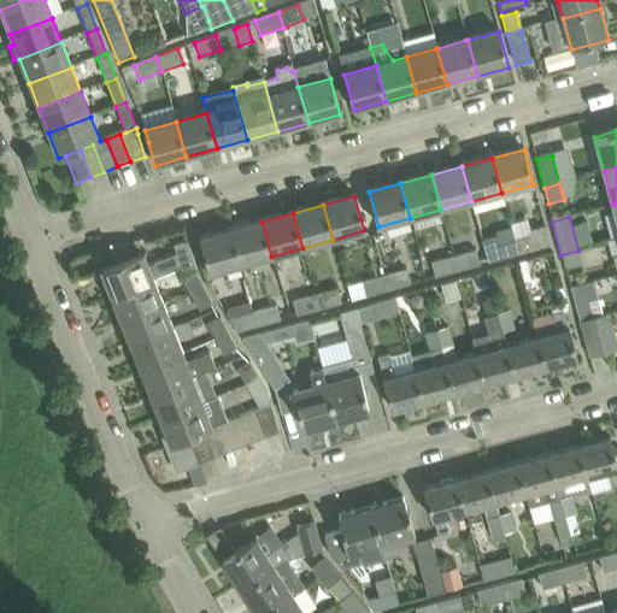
[(231,230),(241,265),(271,257),(262,222),(231,230)]
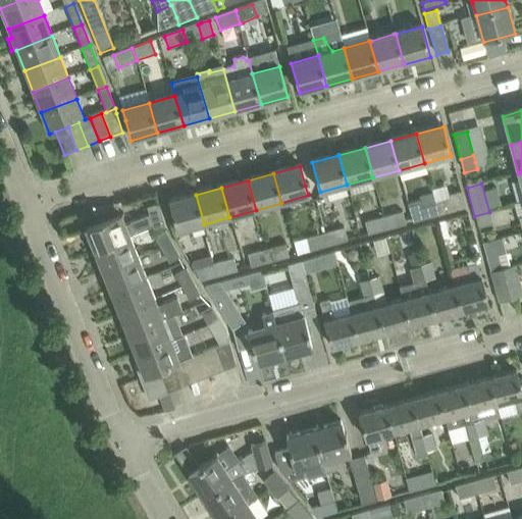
[(450,200),(436,204),(439,216),(466,209),(461,193),(449,196),(450,200)]
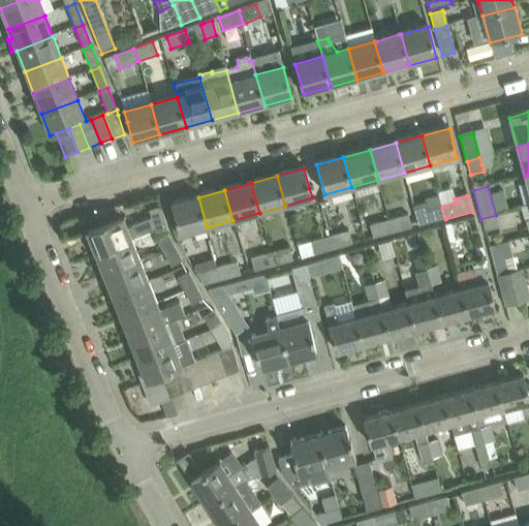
[(198,197),(172,205),(180,235),(207,227),(198,197)]
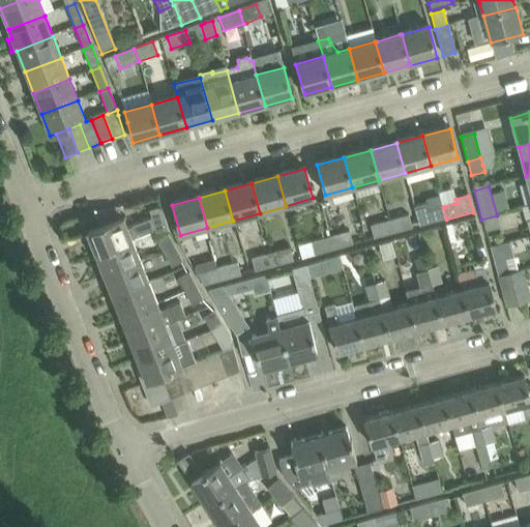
[(419,228),(420,227),(446,220),(443,207),(430,210),(428,204),(414,208),(419,228)]
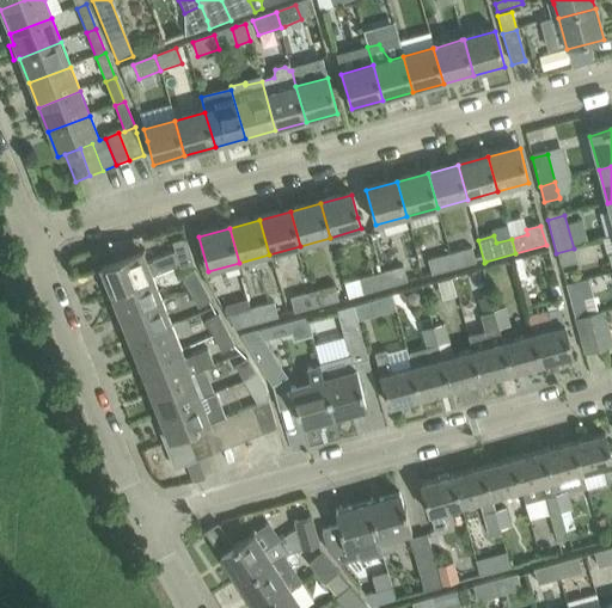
[(194,265),(187,240),(172,244),(175,252),(153,262),(153,263),(147,265),(142,252),(101,269),(110,294),(152,277),(178,266),(178,270),(194,265)]
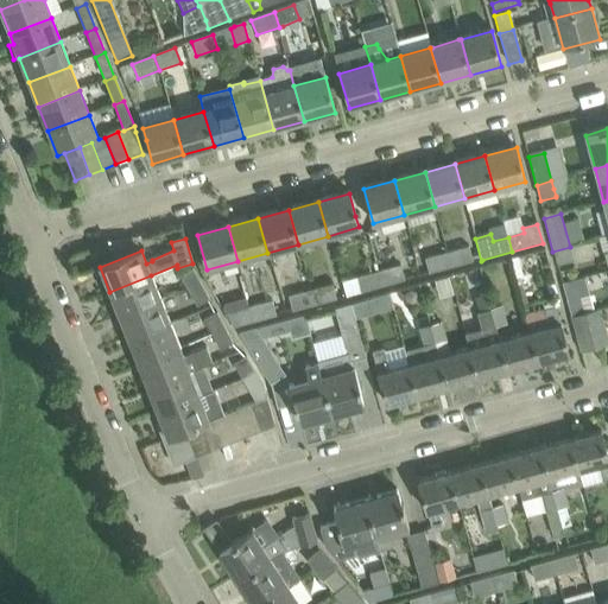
[(574,262),(570,247),(552,252),(557,267),(574,262)]
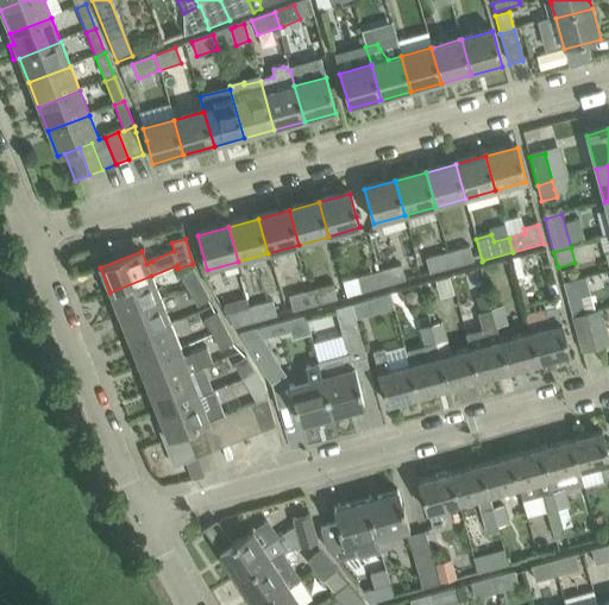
[(449,254),(452,269),(473,263),(469,249),(449,254)]
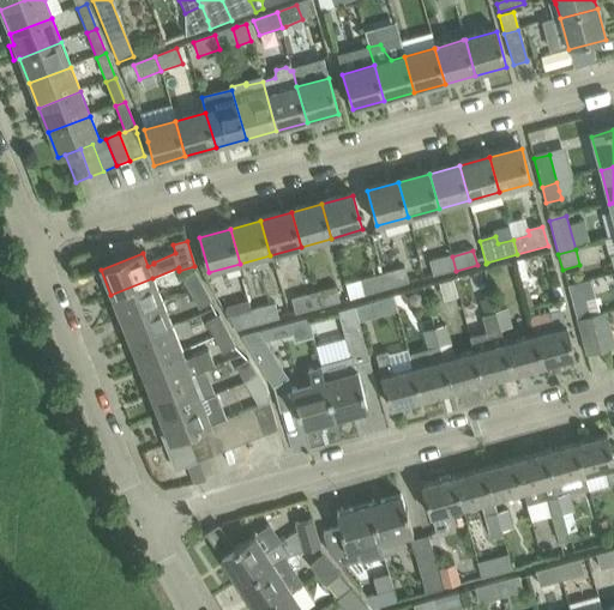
[(433,277),(456,271),(452,257),(429,263),(433,277)]
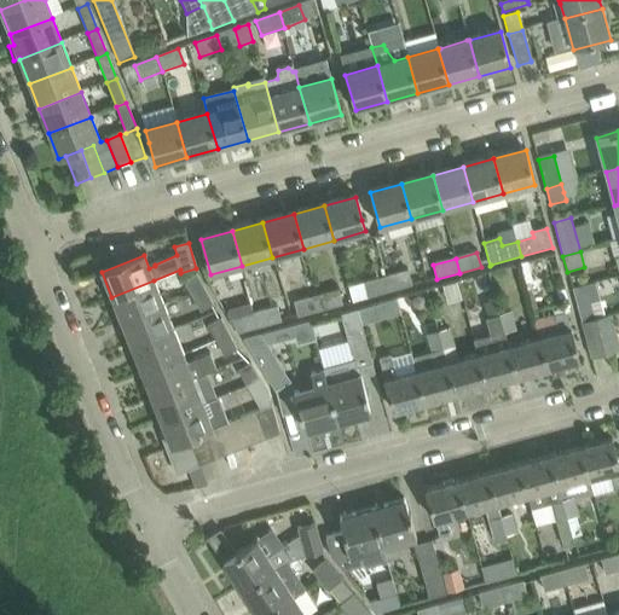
[(389,293),(412,286),(408,272),(385,278),(389,293)]
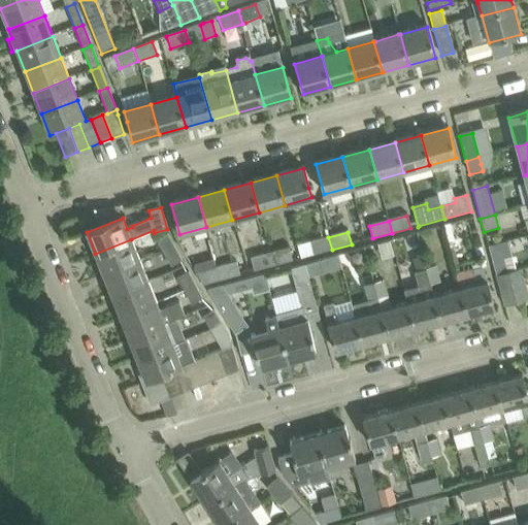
[(156,241),(163,254),(174,248),(167,235),(156,241)]
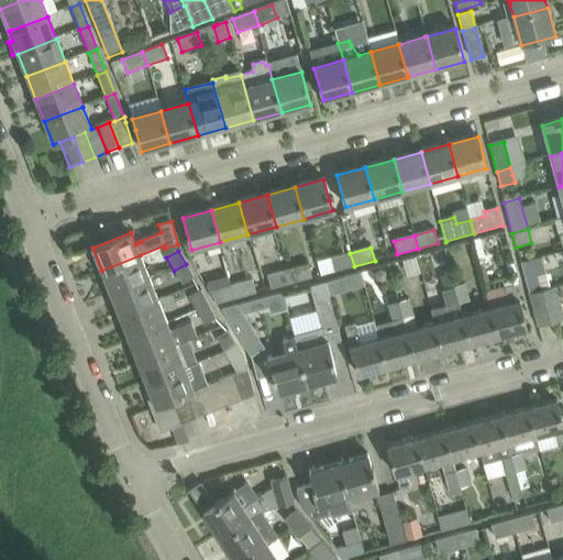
[(354,266),(350,253),(330,259),(334,272),(354,266)]
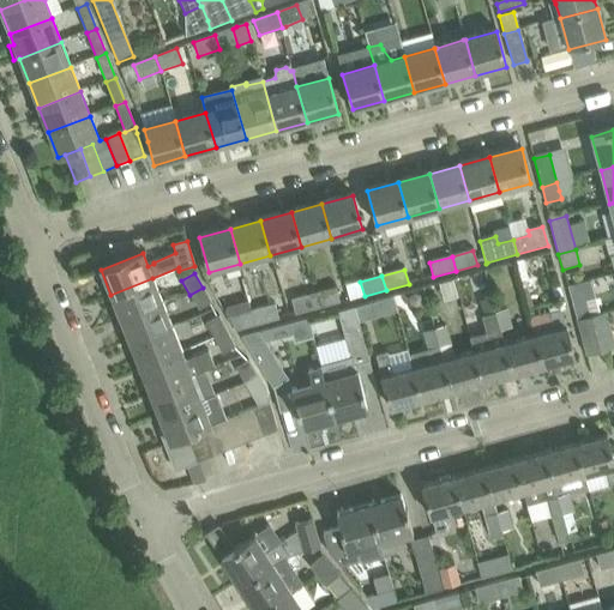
[(152,278),(110,295),(120,320),(163,303),(152,278)]
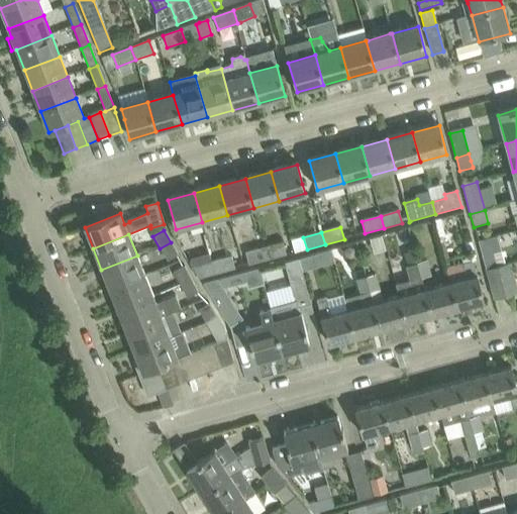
[(197,280),(216,275),(213,262),(211,262),(204,235),(184,241),(190,267),(196,278),(196,277),(197,280)]
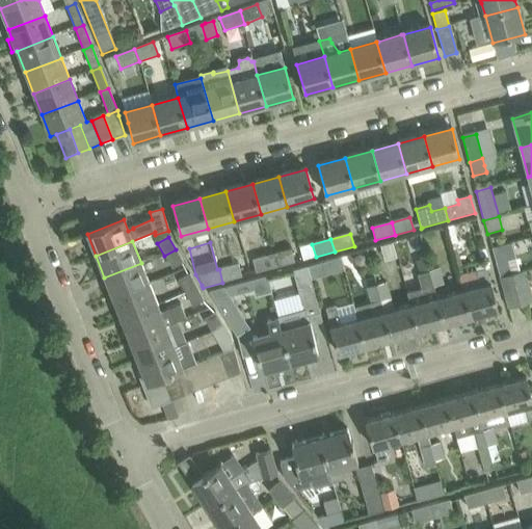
[(501,279),(520,273),(515,259),(514,260),(507,254),(505,245),(494,248),(501,279)]
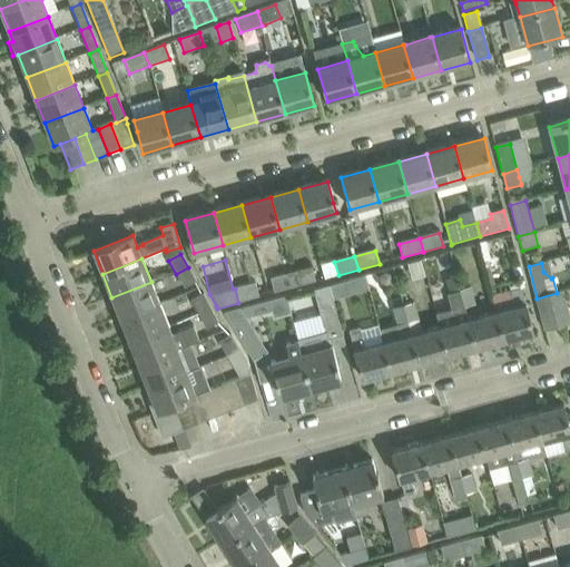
[(197,282),(188,267),(176,274),(185,289),(197,282)]
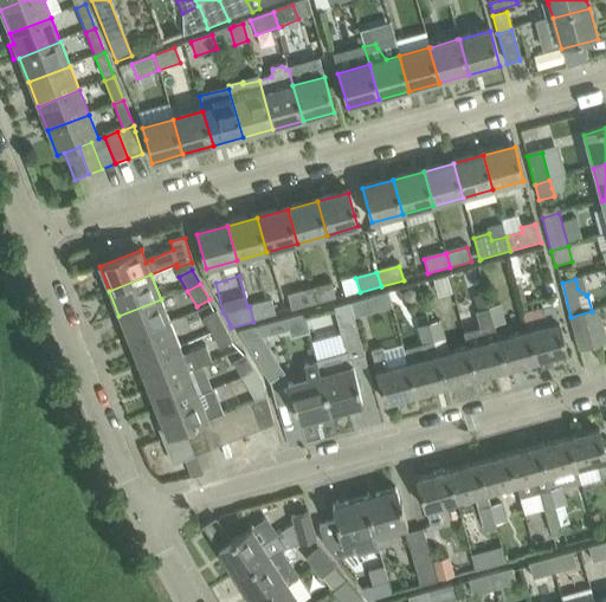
[(309,290),(314,305),(335,299),(331,284),(309,290)]
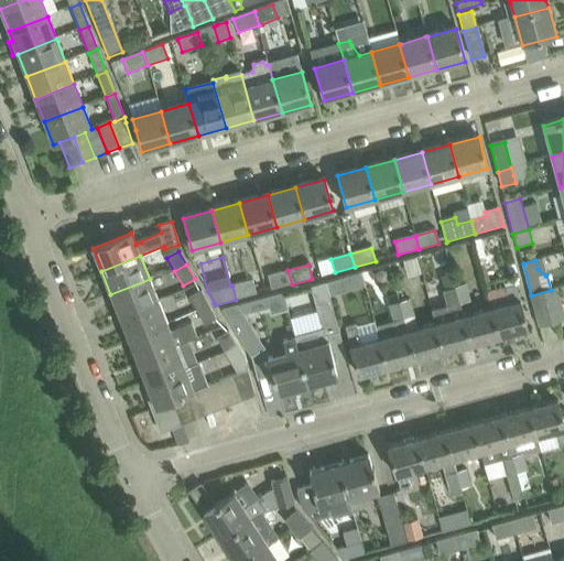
[(267,277),(271,290),(292,284),(288,270),(267,277)]
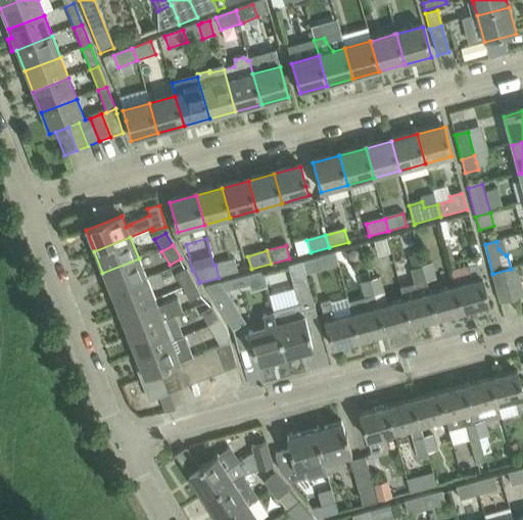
[(419,254),(409,257),(412,270),(422,267),(419,254)]
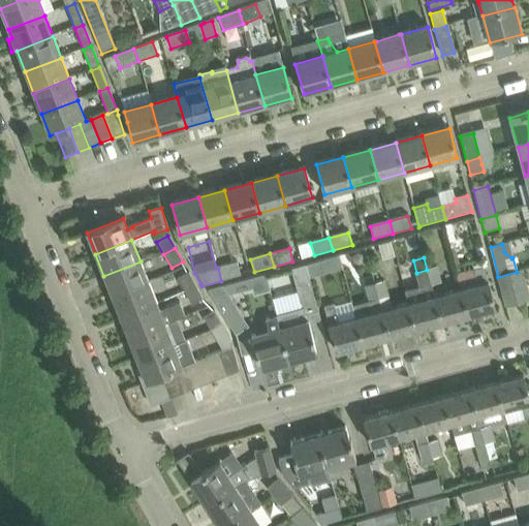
[(141,261),(103,276),(113,297),(149,282),(141,261)]
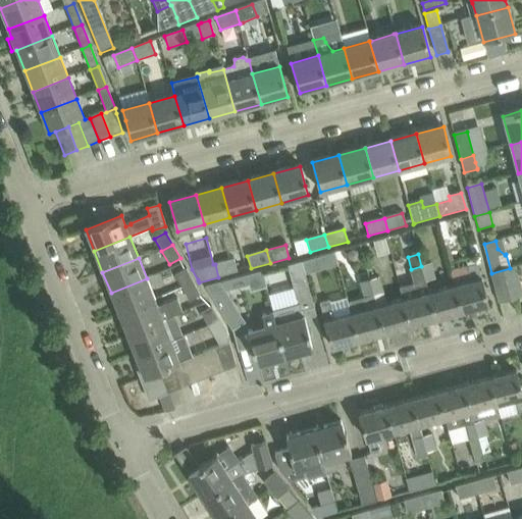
[(215,264),(218,277),(237,272),(233,259),(215,264)]
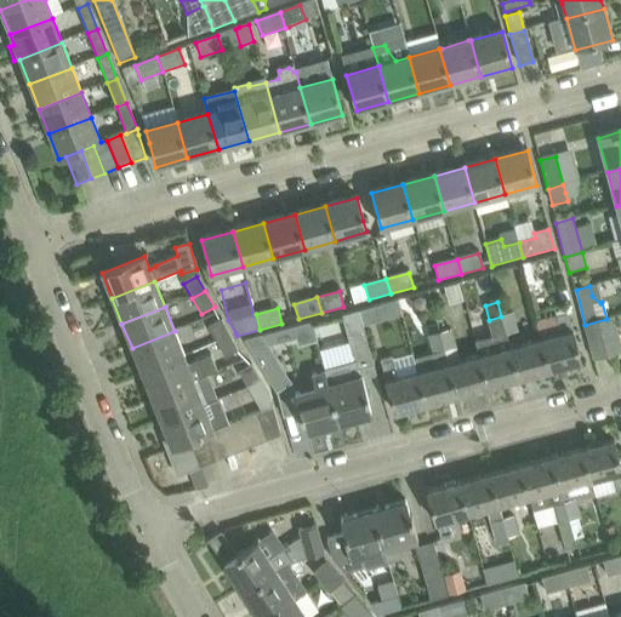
[(325,371),(325,373),(339,424),(370,416),(370,417),(371,417),(368,401),(369,401),(363,377),(359,377),(358,370),(374,366),(359,312),(341,316),(353,363),(325,371)]
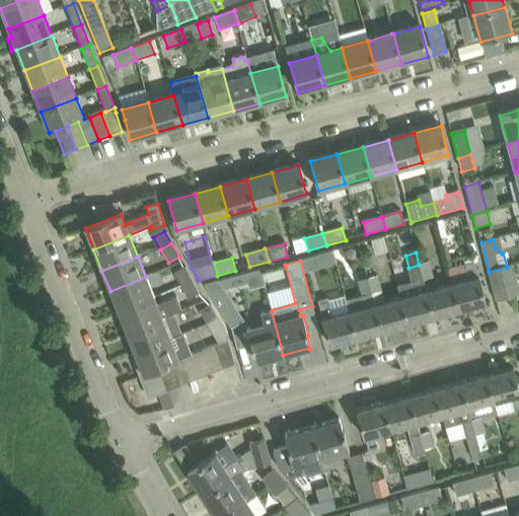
[(429,262),(419,265),(423,279),(433,277),(433,276),(429,262)]
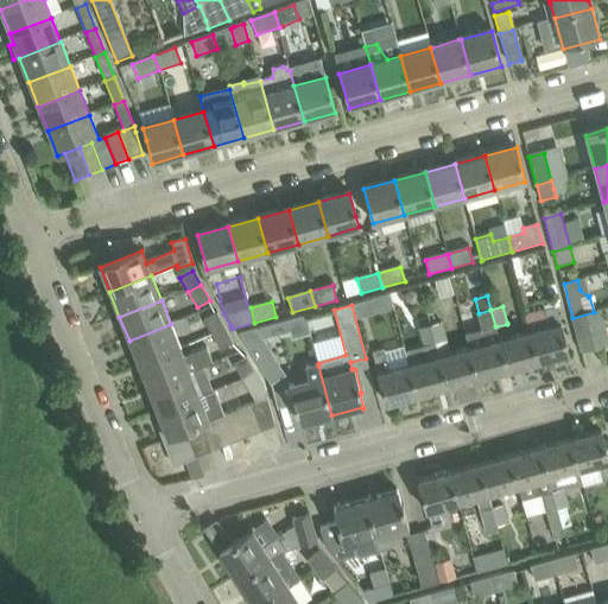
[(530,332),(538,363),(569,355),(557,309),(545,311),(550,326),(530,332)]
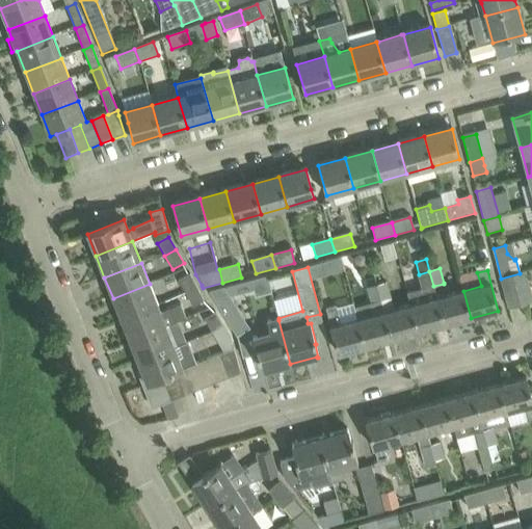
[(445,325),(437,298),(433,286),(429,271),(419,274),(423,289),(407,293),(410,306),(418,333),(445,325)]
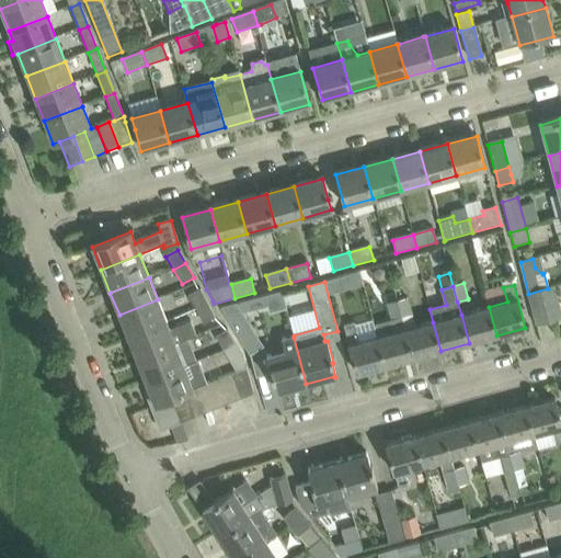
[(548,288),(528,294),(536,326),(560,318),(560,317),(552,287),(548,288)]
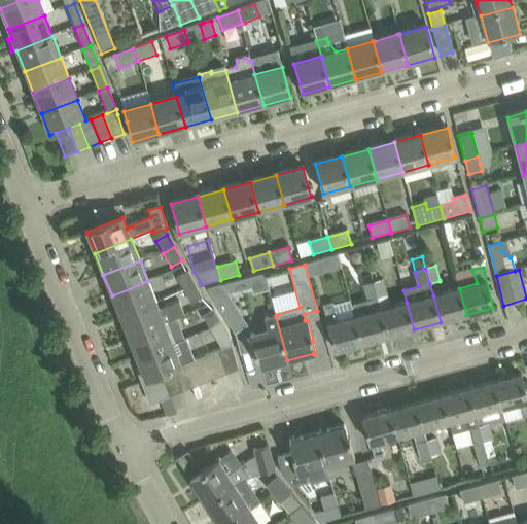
[(184,291),(195,285),(187,273),(177,278),(184,291)]
